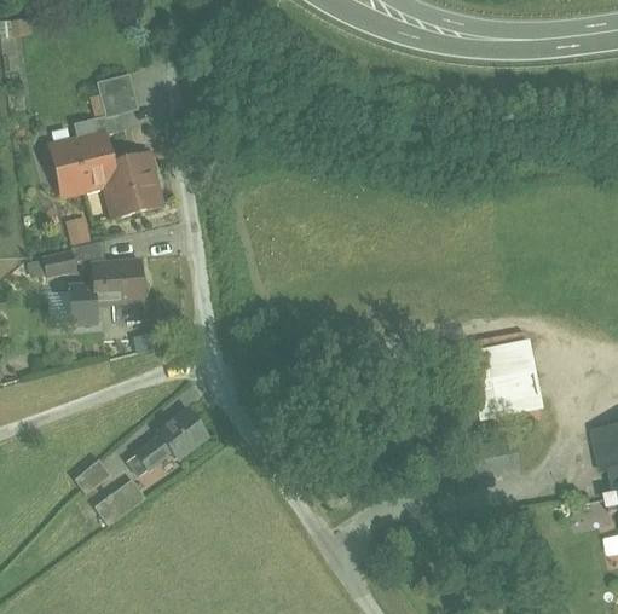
[(128,73),(98,81),(105,114),(73,122),(76,138),(103,132),(104,133),(126,128),(121,111),(137,106),(128,73)]
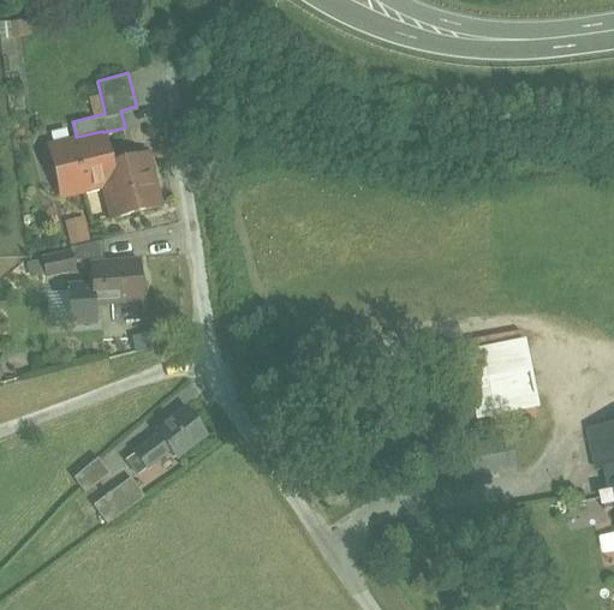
[(147,150),(109,160),(103,132),(102,131),(76,137),(49,144),(61,192),(103,181),(112,215),(160,203),(147,150)]
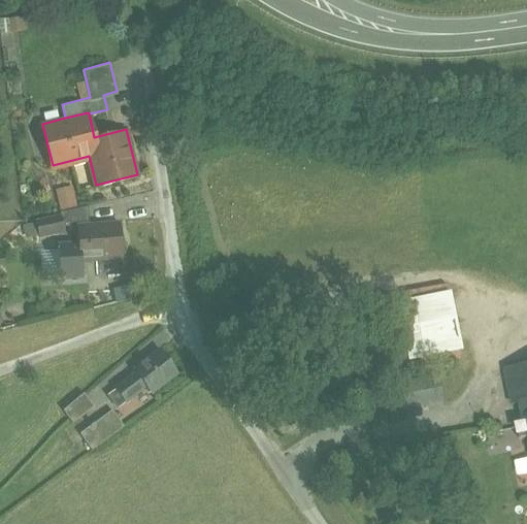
[(73,184),(58,186),(61,205),(76,203),(73,184)]
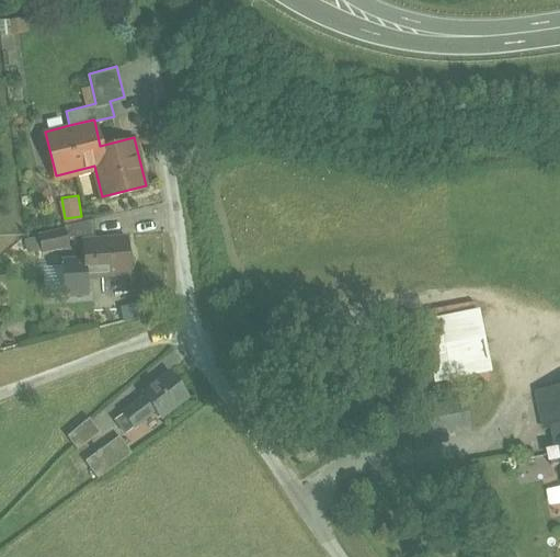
[(93,216),(61,223),(63,227),(65,227),(66,235),(94,232),(93,216)]
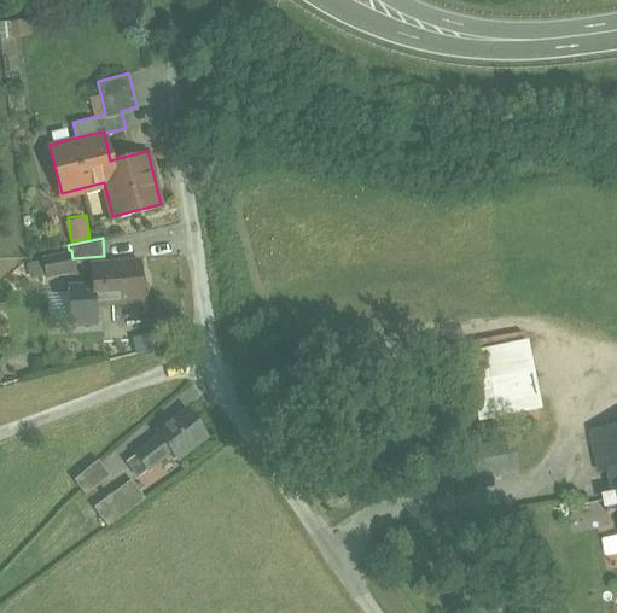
[(69,250),(41,257),(45,273),(75,267),(73,258),(71,250),(69,250)]
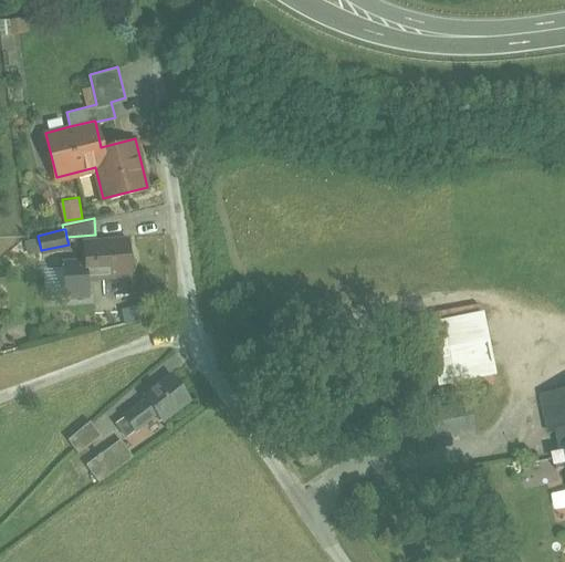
[(128,238),(82,240),(83,260),(62,261),(64,293),(87,292),(86,276),(131,273),(128,238)]
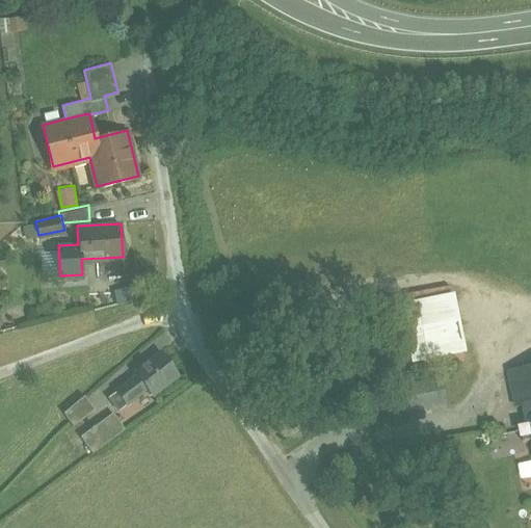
[(436,287),(396,295),(410,369),(451,361),(436,287)]
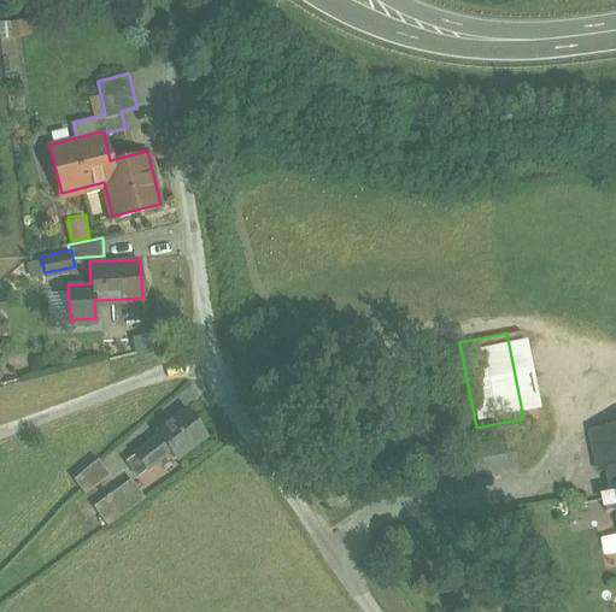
[(615,394),(587,400),(604,488),(615,486),(615,394)]
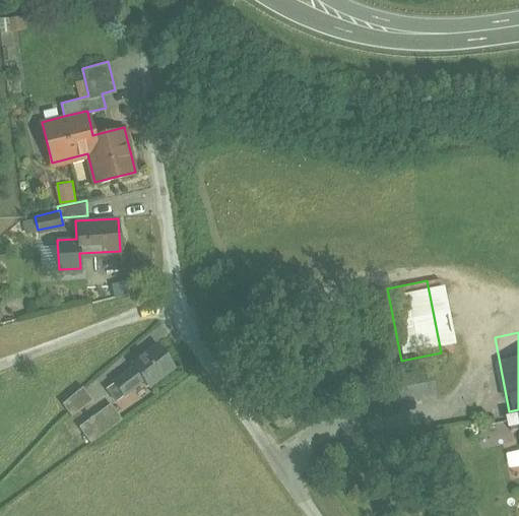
[(157,342),(131,363),(133,365),(142,378),(147,384),(175,365),(157,342)]
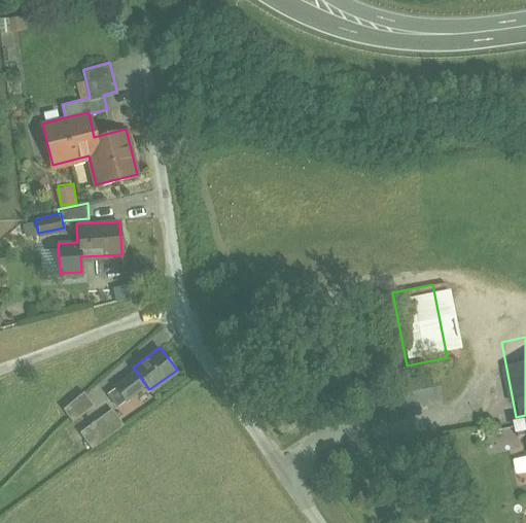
[(135,370),(114,385),(115,386),(125,398),(144,383),(135,370)]
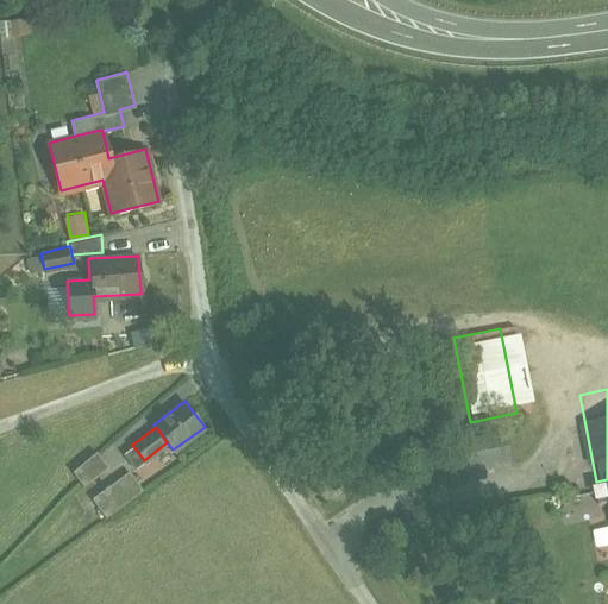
[(144,460),(133,446),(125,452),(136,466),(144,460)]
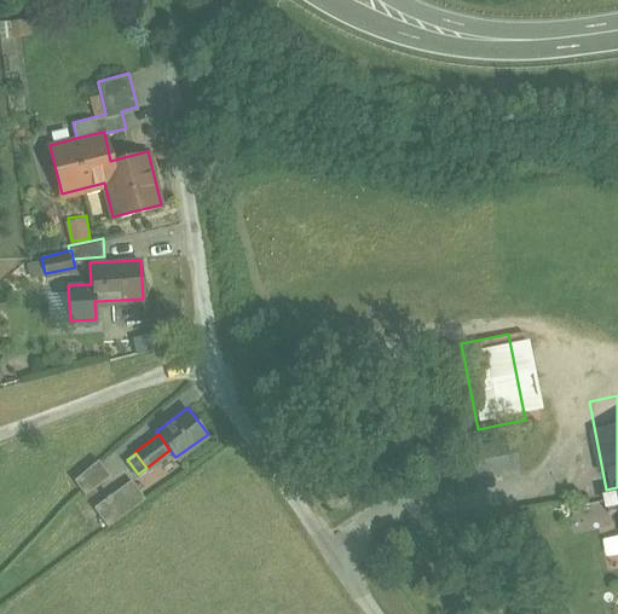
[(98,457),(74,478),(85,492),(110,473),(98,457)]
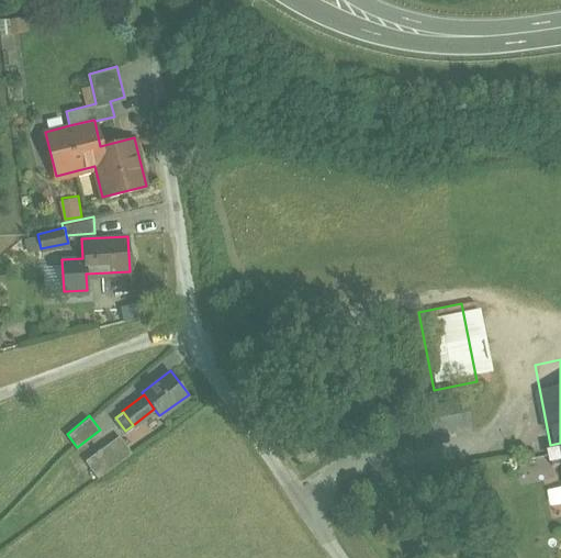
[(120,434),(85,458),(98,477),(132,452),(120,434)]
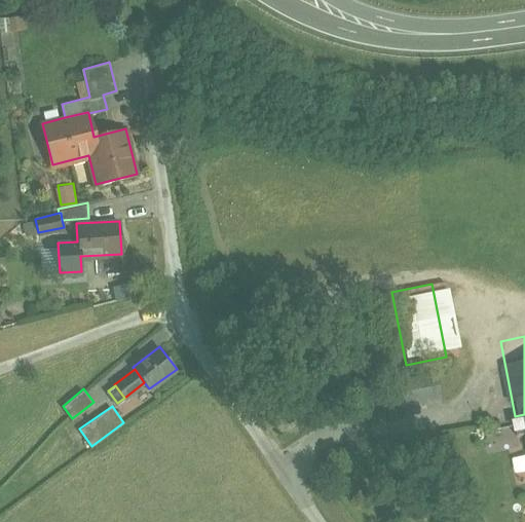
[(524,414),(515,416),(518,434),(524,433),(524,414)]
